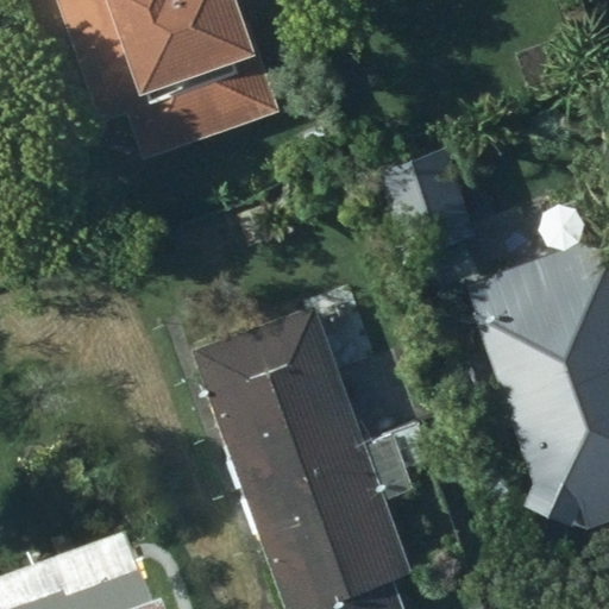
[(56,0),(100,126),(129,115),(143,159),(280,113),(240,0),(56,0)]
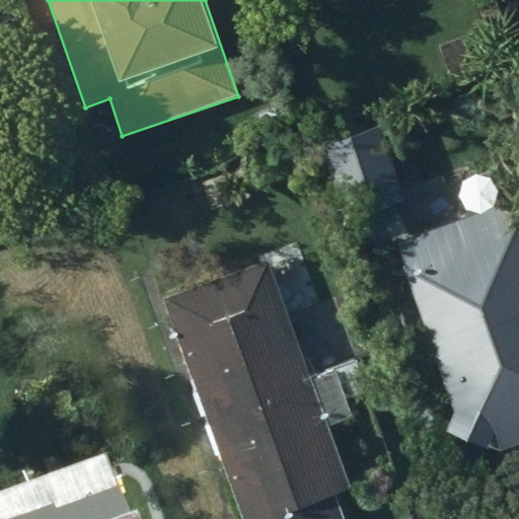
[(380,128),(319,146),(346,223),(405,202),(380,128)]
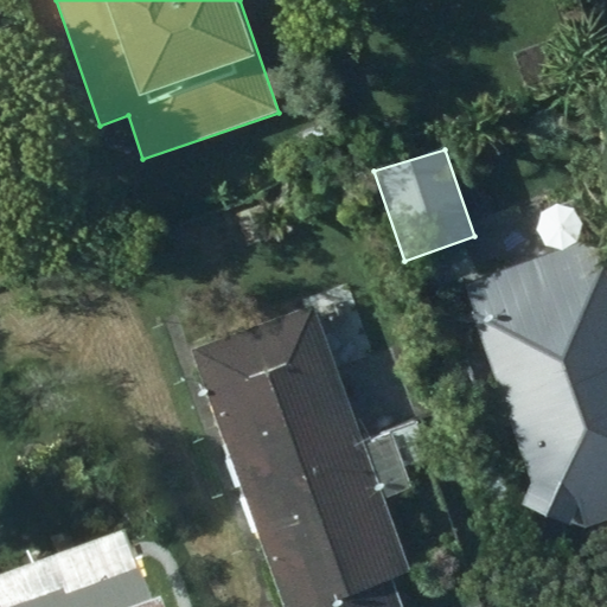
[(606,282),(589,238),(464,286),(531,484),(523,505),(569,526),(576,510),(583,528),(606,518),(606,282)]
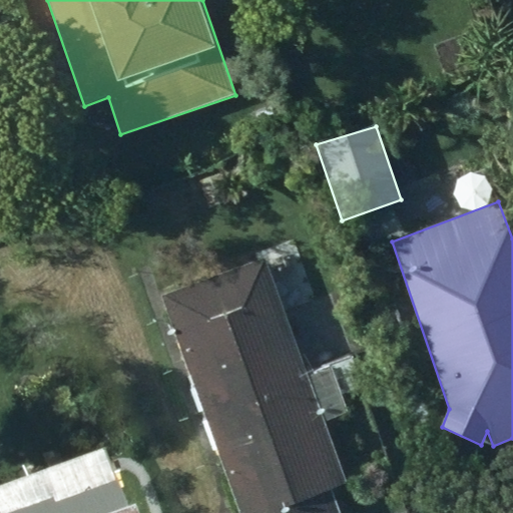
[(163,295),(202,403),(305,367),(266,259),(163,295)]
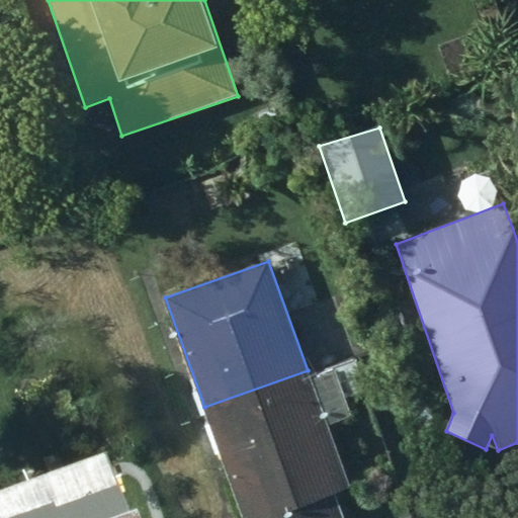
[(352,493),(308,370),(204,407),(244,517),(256,517),(332,491),(335,499),(352,493)]
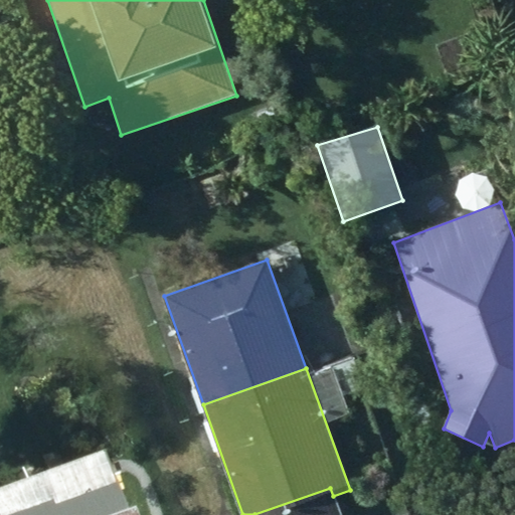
[(120,514),(111,488),(49,510),(47,504),(16,514),(120,514)]
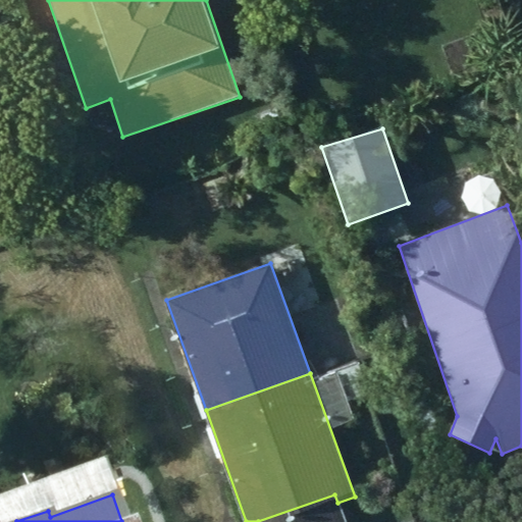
[(344,521),(337,503),(334,494),(258,521),(344,521)]
